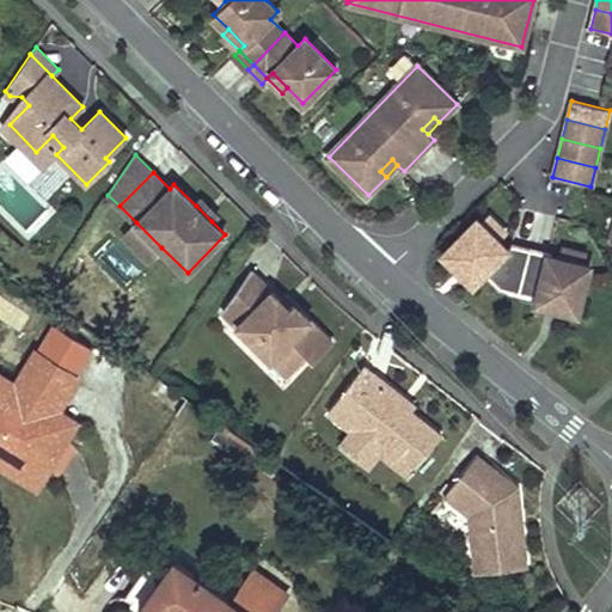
[(212,221),(218,214),(203,200),(196,206),(212,221)]
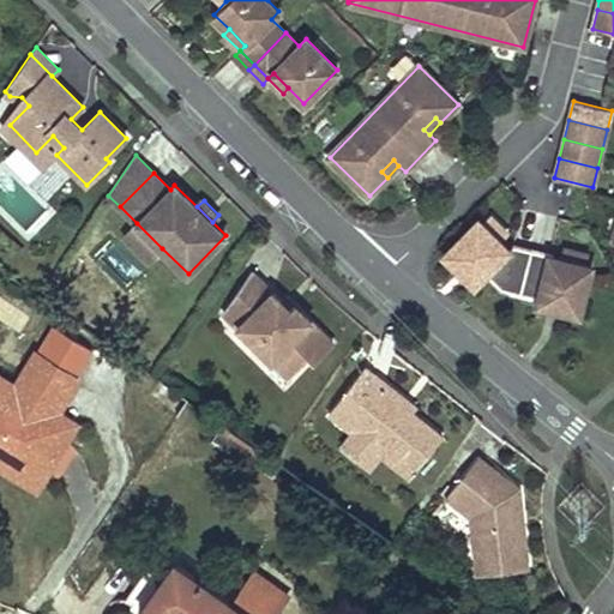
[(491,216),(483,223),(500,241),(507,233),(491,216)]
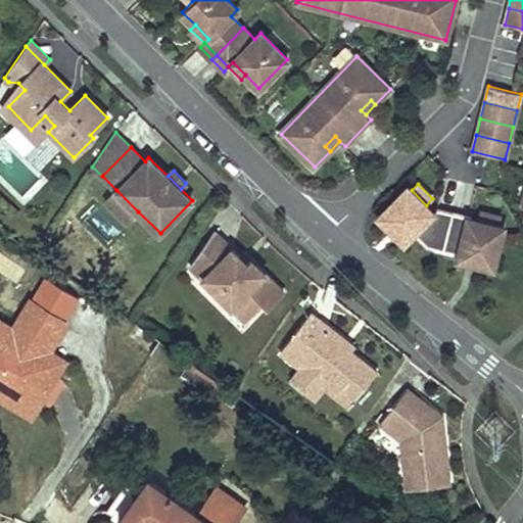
[(412,190),(408,186),(382,212),(382,214),(395,226),(391,230),(405,243),(415,233),(428,245),(443,249),(453,212),(436,208),(433,212),(426,205),(412,190)]
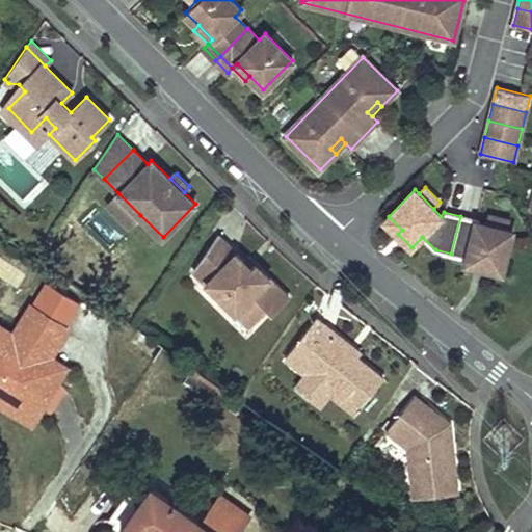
[(130,227),(140,215),(118,193),(108,205),(130,227)]
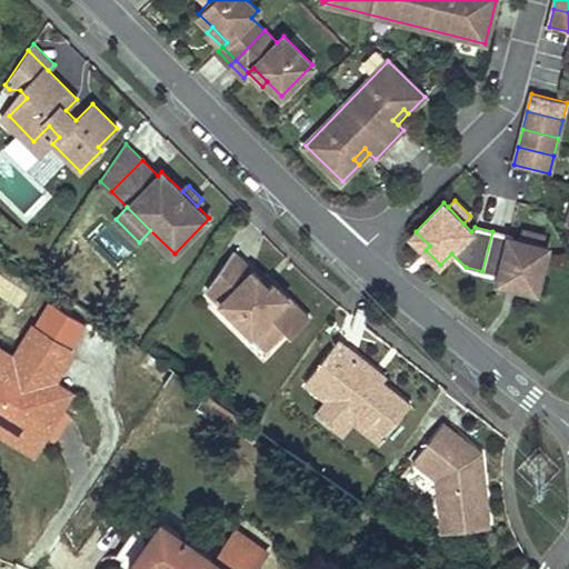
[(543,236),(522,230),(519,240),(541,246),(543,236)]
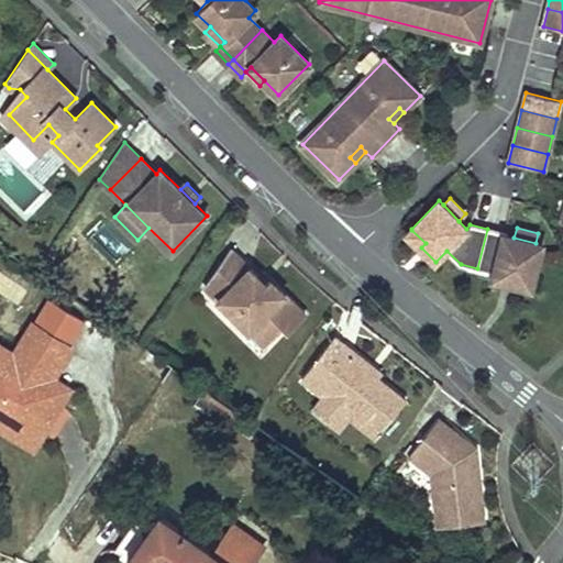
[(505,233),(487,229),(477,268),(494,273),(493,278),(511,284),(512,277),(530,282),(532,283),(542,244),(536,243),(514,238),(504,234),(505,233)]
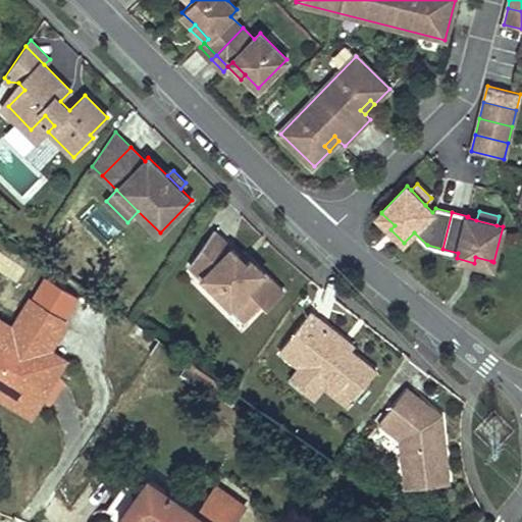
[(395,225),(381,213),(377,217),(390,229),(395,225)]
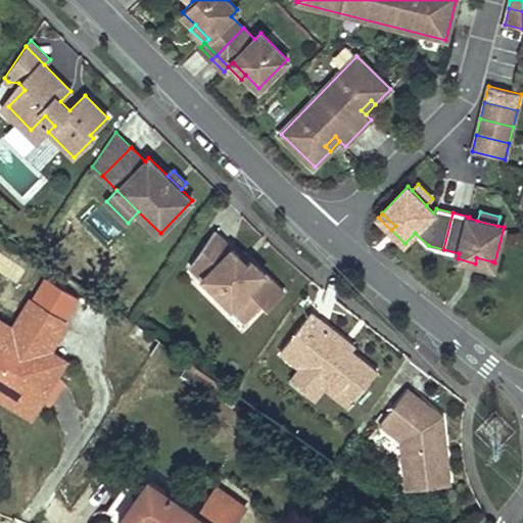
[(216,232),(191,266),(246,320),(262,303),(268,310),(284,292),(251,258),(247,264),(216,232)]
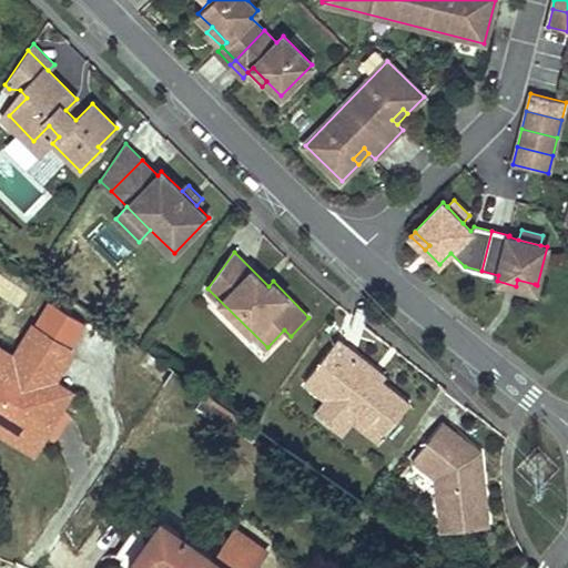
[(535,284),(517,280),(516,286),(534,291),(535,284)]
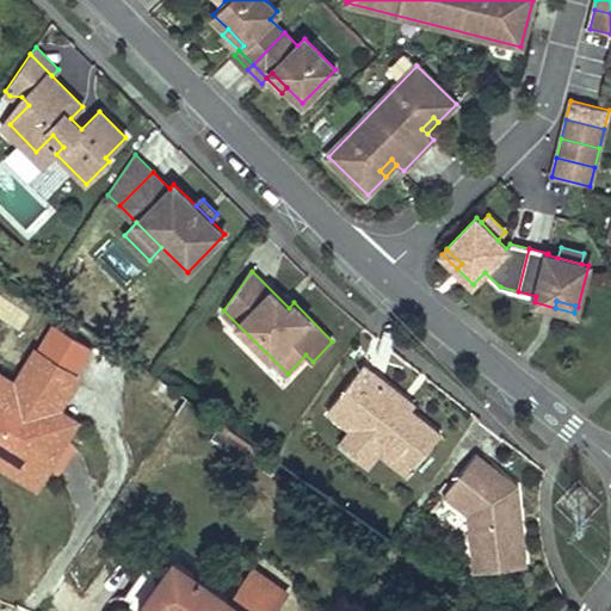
[(84,371),(91,355),(69,346),(62,363),(84,371)]
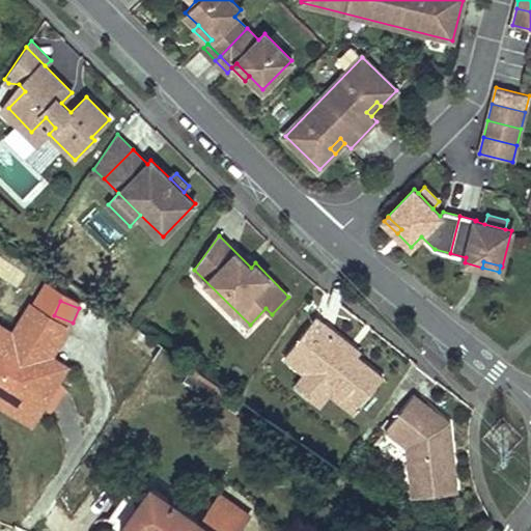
[(0,402),(18,414),(22,407),(35,416),(60,376),(44,366),(52,354),(70,327),(28,302),(11,329),(0,322),(0,402)]
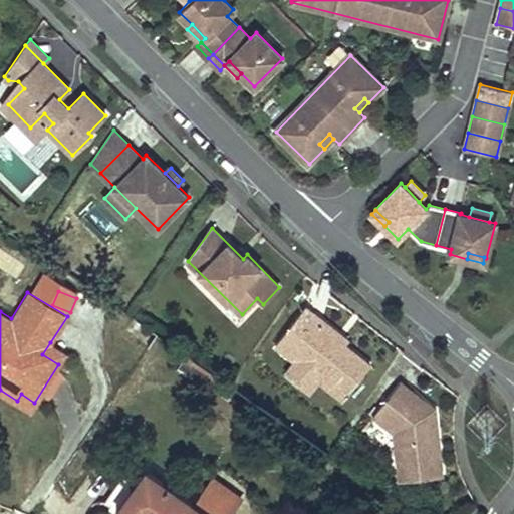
[(307,307),(276,345),(296,360),(320,379),(345,400),(371,365),(346,345),(336,337),(339,333),(307,307)]
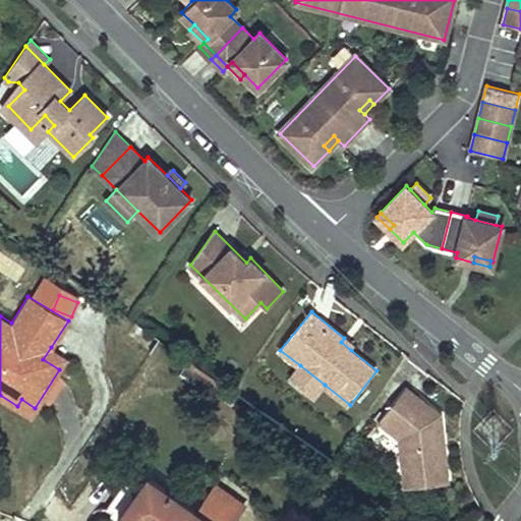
[(354,346),(344,338),(341,342),(351,350),(354,346)]
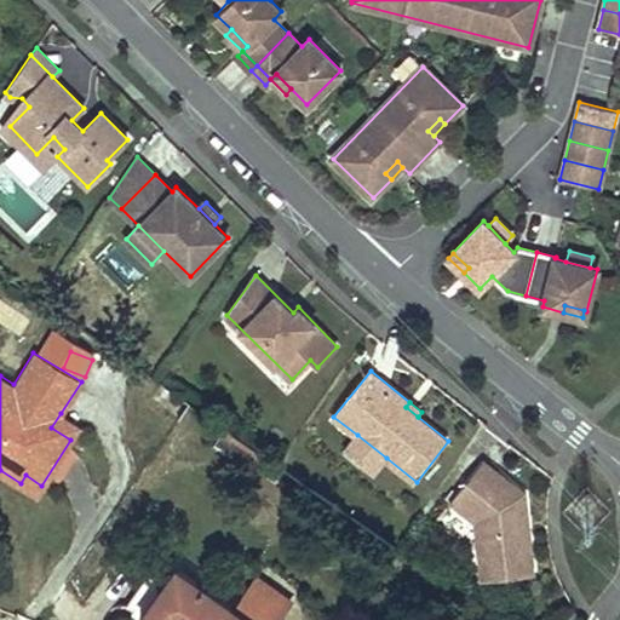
[(51,428),(70,440),(80,425),(61,413),(51,428)]
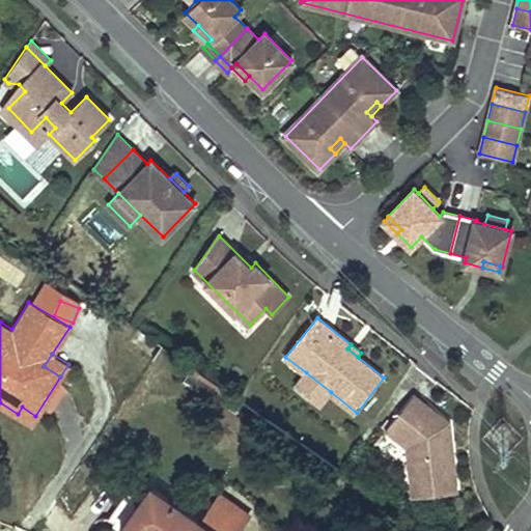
[(331,392),(306,372),(297,385),(320,404),(331,392)]
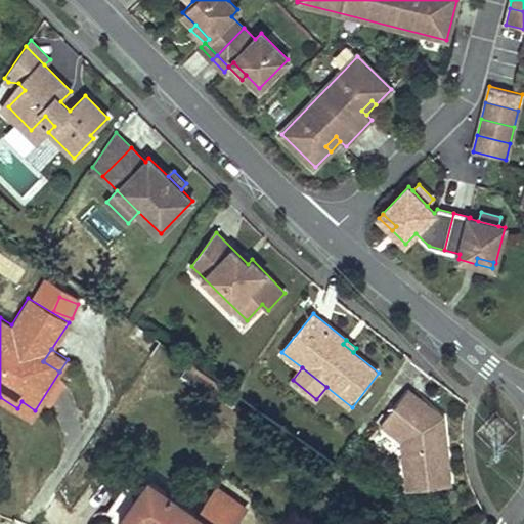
[(407,388),(380,423),(401,439),(406,489),(450,484),(443,416),(407,388)]
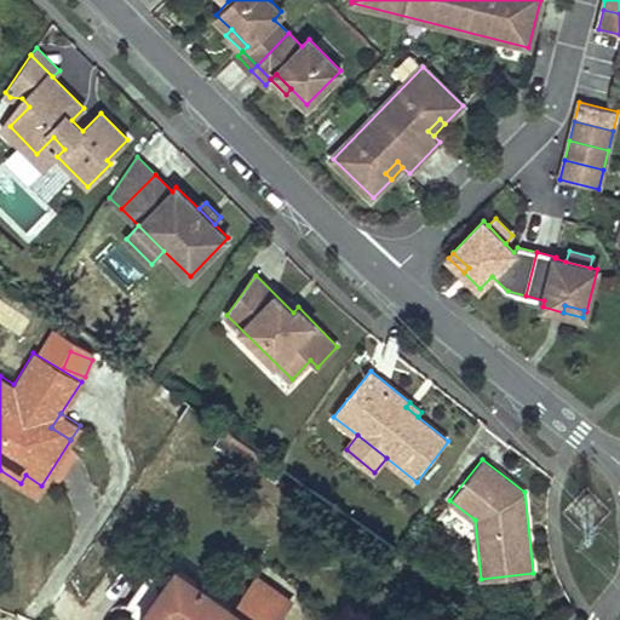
[(26,475),(21,483),(38,493),(41,486),(26,475)]
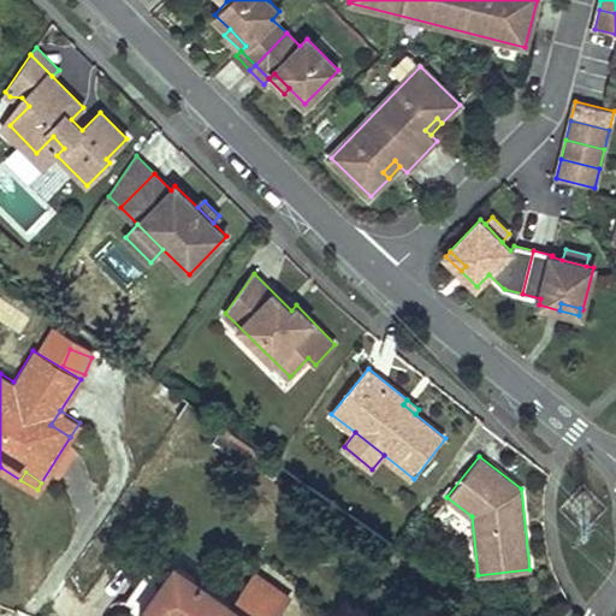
[(247,615),(231,604),(175,564),(140,612),(143,615),(247,615)]
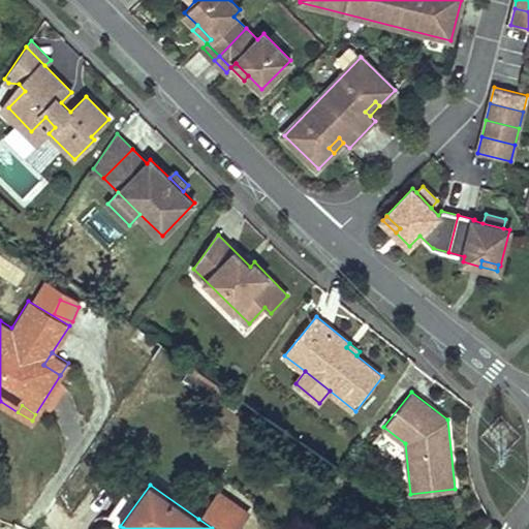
[(198,519),(212,528),(237,528),(247,516),(216,493),(198,519)]
